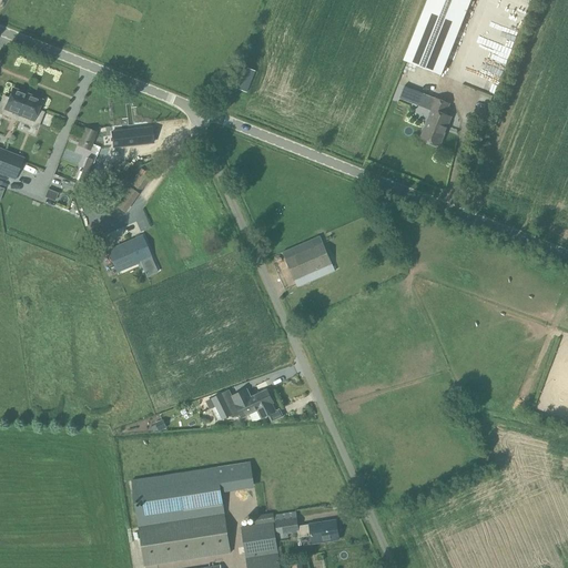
[(472,0),(428,0),(404,61),(442,75),(472,0)]
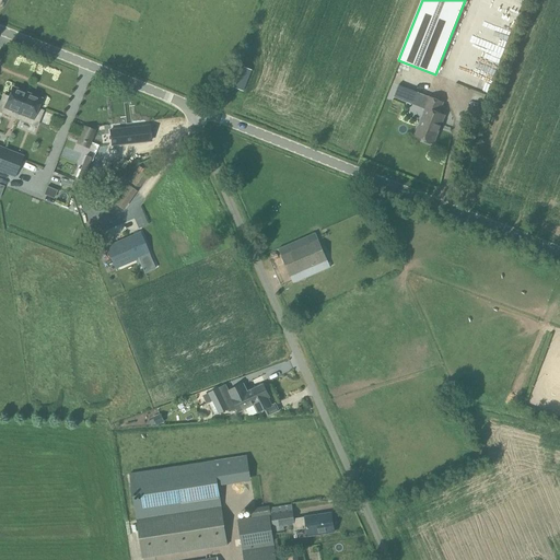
[(412,105),(417,92),(398,85),(394,97),(412,105)]
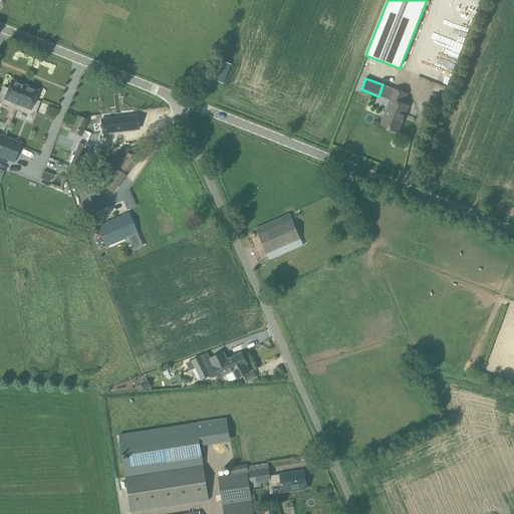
[(38,91),(11,80),(8,89),(3,87),(0,95),(0,97),(4,99),(2,103),(28,114),(30,109),(35,111),(39,102),(34,100),(38,91)]
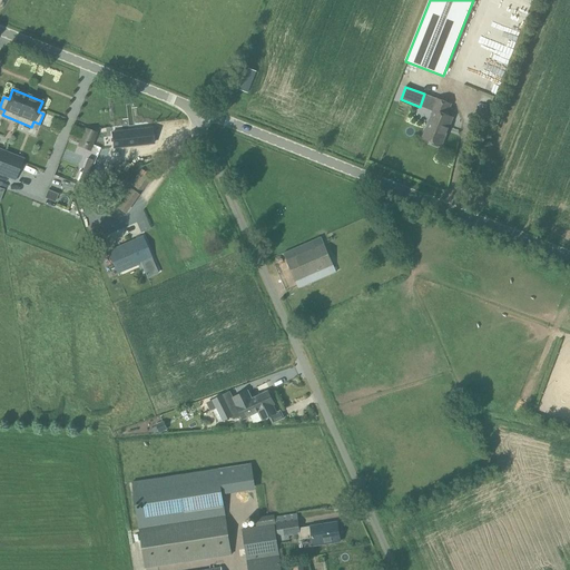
[(441,147),(452,118),(448,116),(452,105),(436,98),(432,111),(434,112),(423,139),(441,147)]
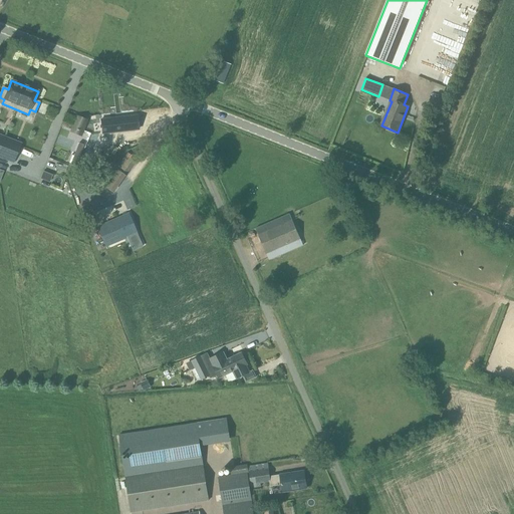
[(39,109),(36,118),(42,120),(45,111),(39,109)]
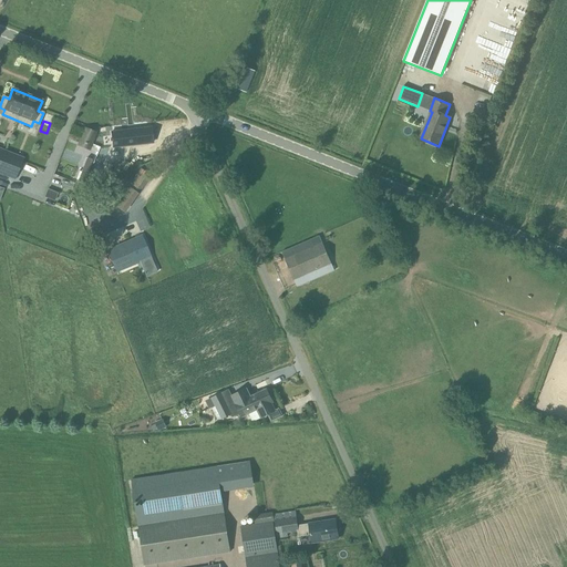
[(151,127),(111,132),(113,147),(153,143),(151,127)]
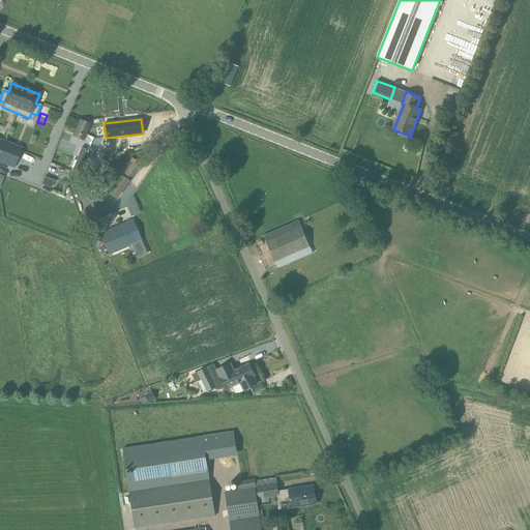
[(89,124),(80,121),(76,133),(84,136),(89,124)]
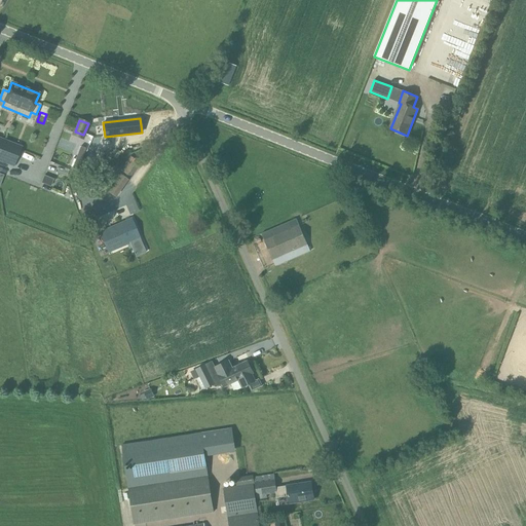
[(2,144),(0,149),(0,160),(14,166),(20,151),(2,144)]
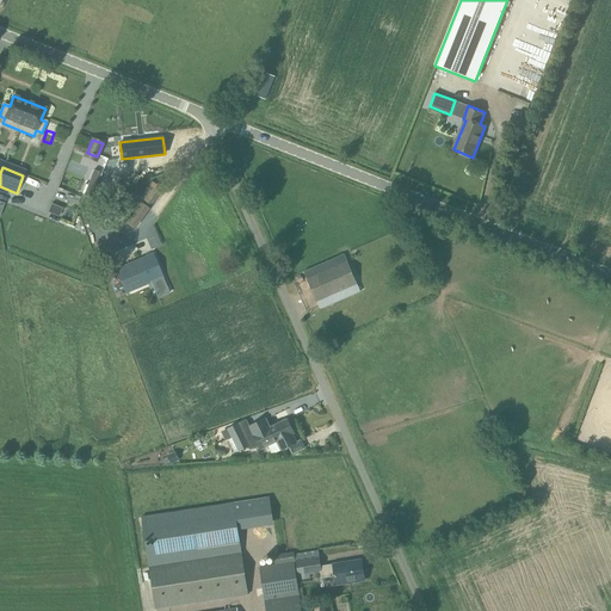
[(90,198),(100,173),(94,170),(84,196),(90,198)]
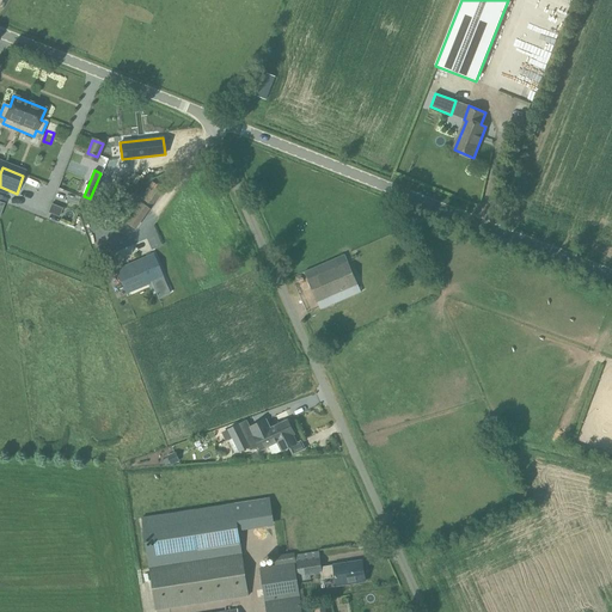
[(123,222),(135,231),(150,209),(164,190),(152,182),(138,201),(123,222)]
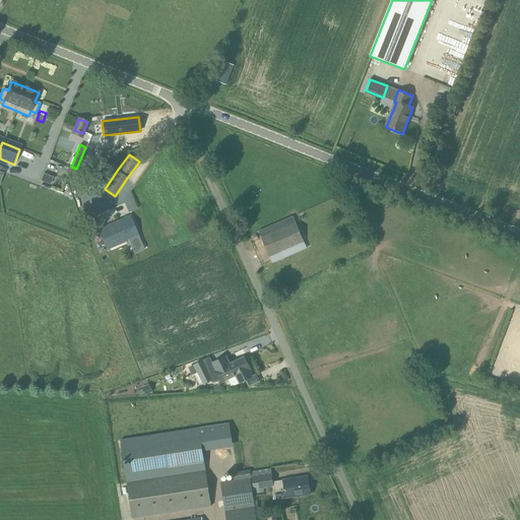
[(109,182),(108,171),(91,173),(93,188),(105,187),(105,182),(109,182)]
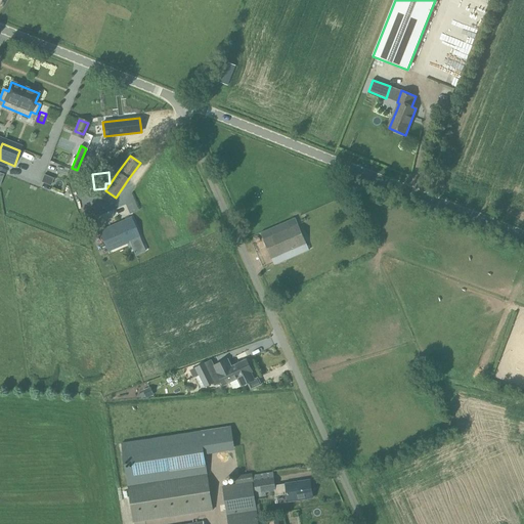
[(112,225),(98,231),(107,253),(130,244),(135,256),(146,252),(140,238),(135,227),(131,217),(125,220),(118,223),(112,225)]
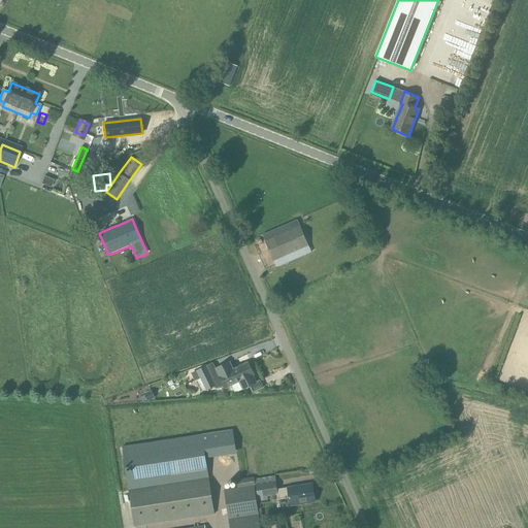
[(262,235),(274,261),(308,245),(297,220),(262,235)]
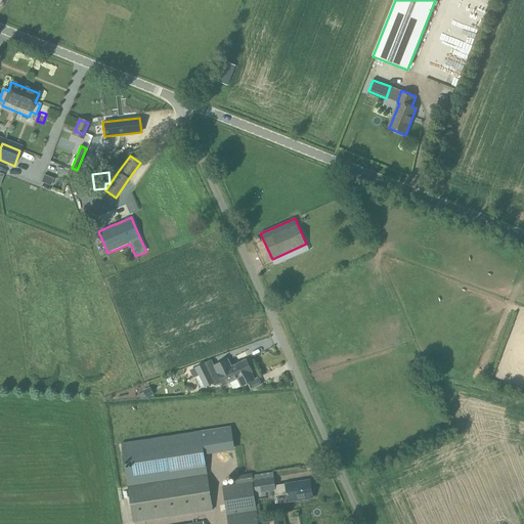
[(228,358),(212,365),(222,387),(237,379),(232,366),(228,358)]
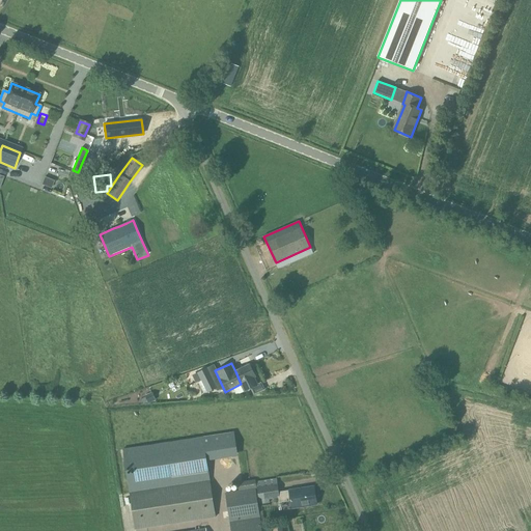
[(250,365),(235,371),(241,384),(245,392),(258,386),(254,379),(256,378),(250,365)]
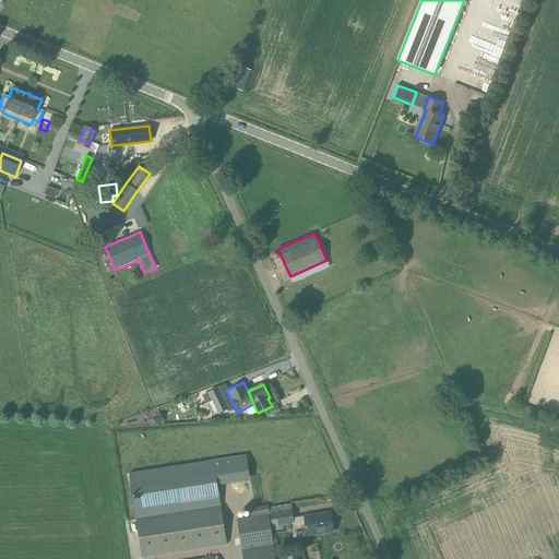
[(209,393),(218,414),(229,408),(219,388),(209,393)]
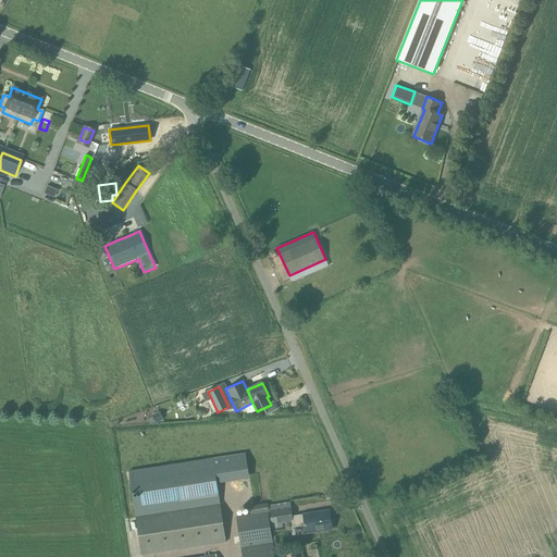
[(244,415),(247,421),(255,418),(251,411),(244,415)]
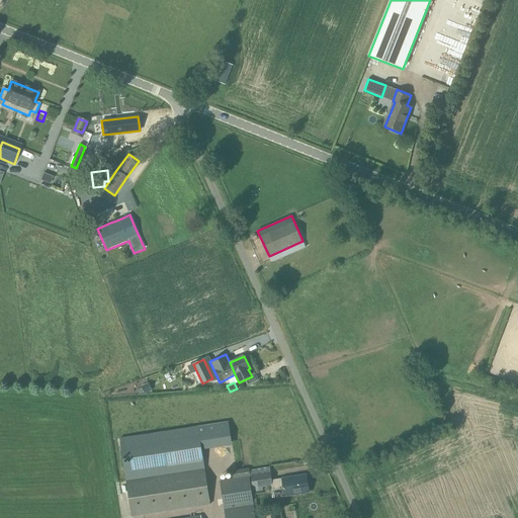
[(204,468),(200,441),(198,427),(120,438),(122,453),(126,481),(204,468)]
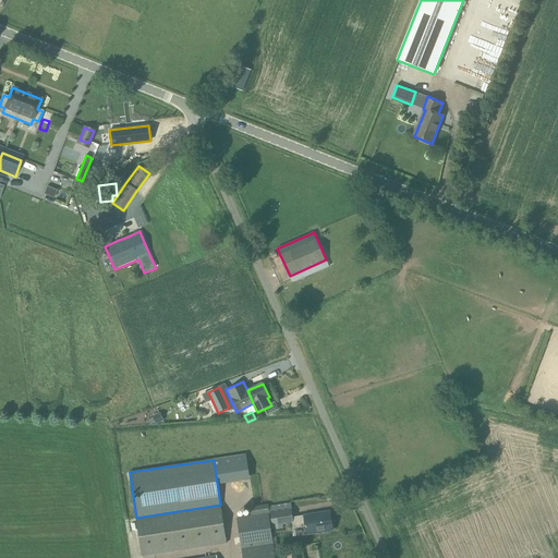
[(278,530),(277,525),(293,523),(293,529),(306,526),(304,516),(293,518),(291,504),(270,507),(273,531),(278,530)]
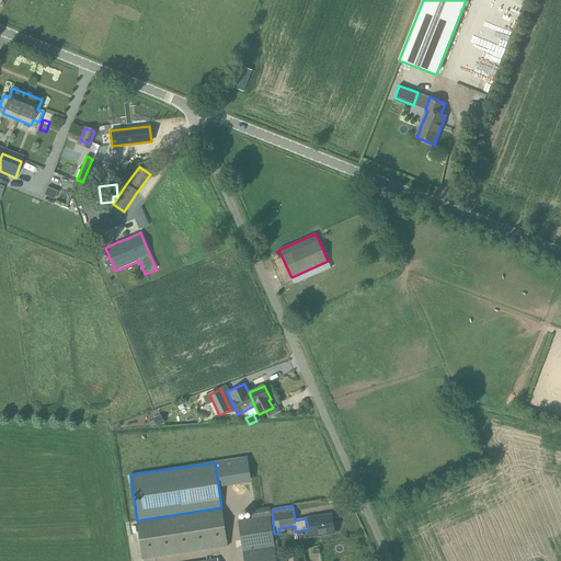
[(144,560),(228,547),(221,507),(137,521),(144,560)]
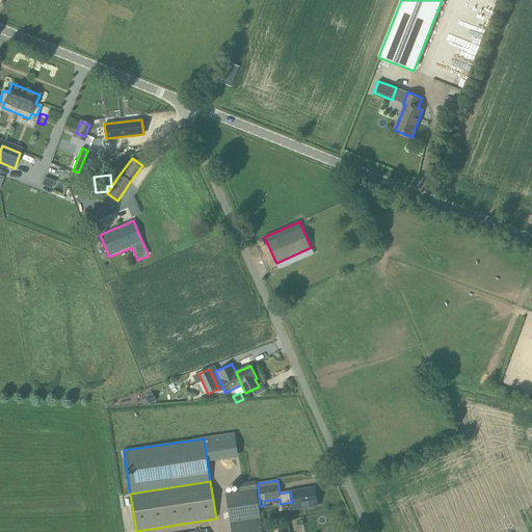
[(239,483),(240,493),(227,495),(232,531),(262,531),(256,489),(258,489),(257,481),(239,483)]
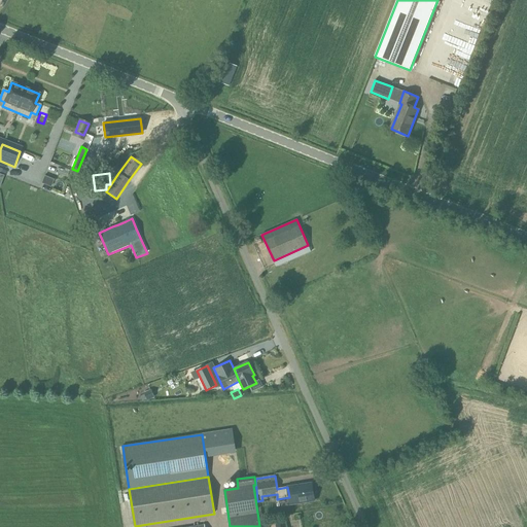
[(290,504),(315,501),(312,485),(287,489),(290,504)]
